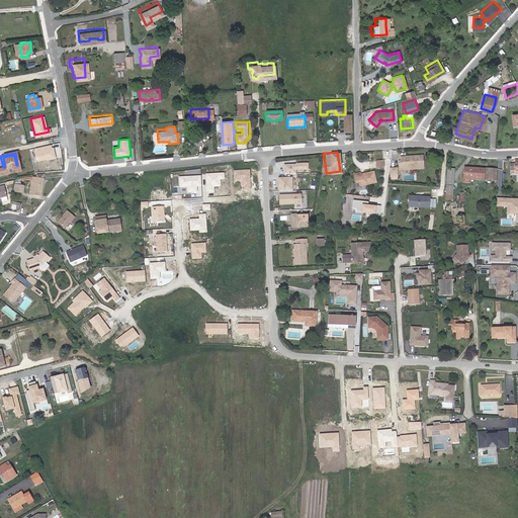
[(3,167),(0,168),(0,174),(19,171),(17,165),(16,165),(14,155),(3,157),(5,167),(3,167)]
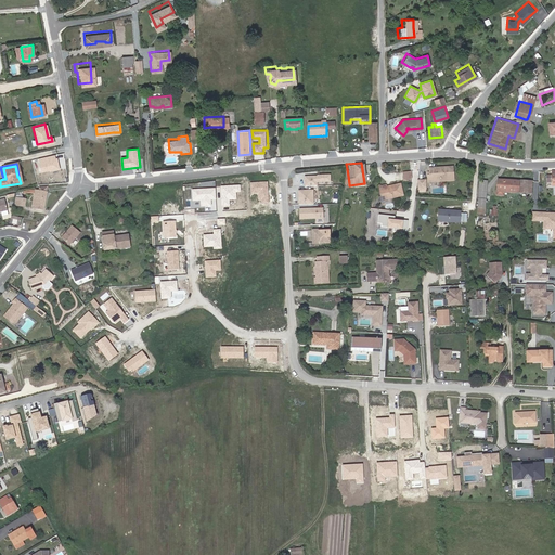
[(430,176),(428,176),(428,180),(454,179),(453,168),(429,169),(430,173),(430,176)]
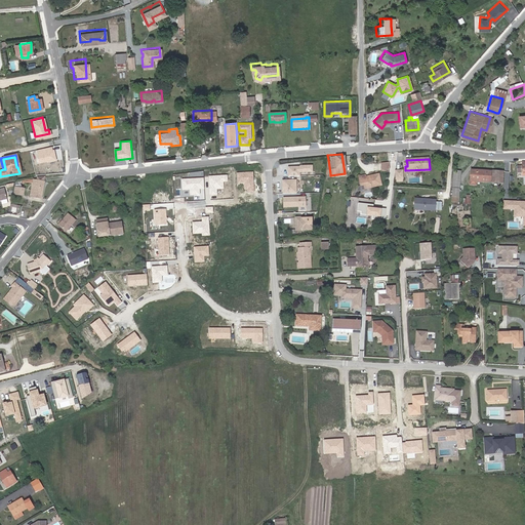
[(524,160),(518,161),(519,165),(513,165),(514,172),(519,171),(519,175),(524,175),(524,160)]
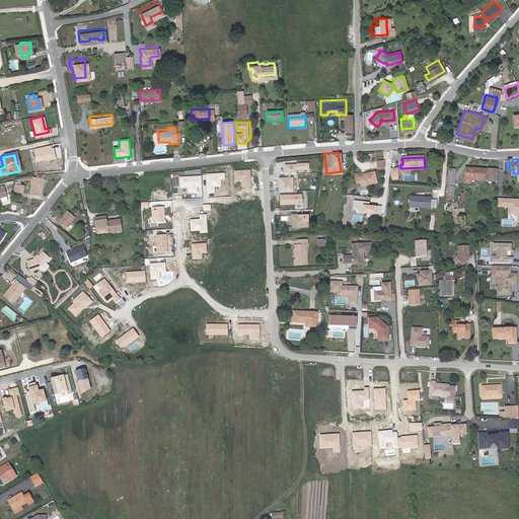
[(297,164),(285,164),(285,174),(297,173),(297,170),(309,170),(309,163),(297,163),(297,164)]
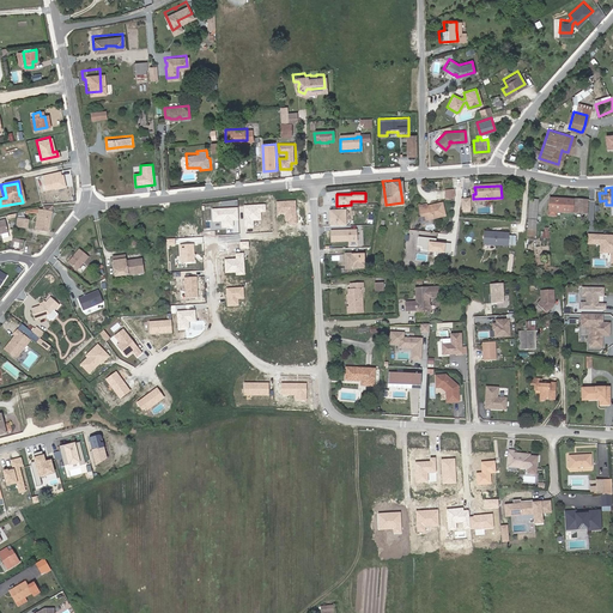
[(546,195),(546,214),(553,214),(553,210),(583,211),(584,198),(546,195)]
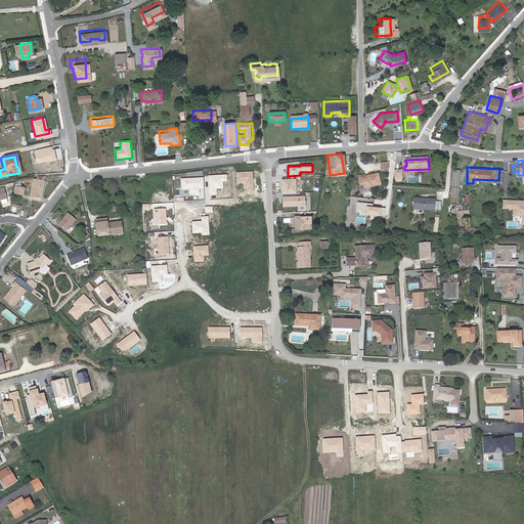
[(361,171),(356,172),(357,173),(354,173),(356,181),(359,181),(360,184),(377,181),(375,171),(361,173),(361,171)]
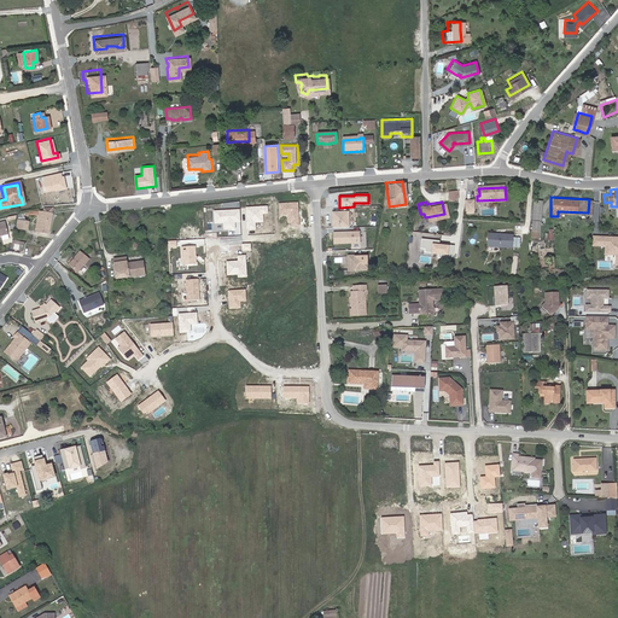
[(52,205),(45,207),(45,211),(39,210),(35,229),(47,232),(52,205)]
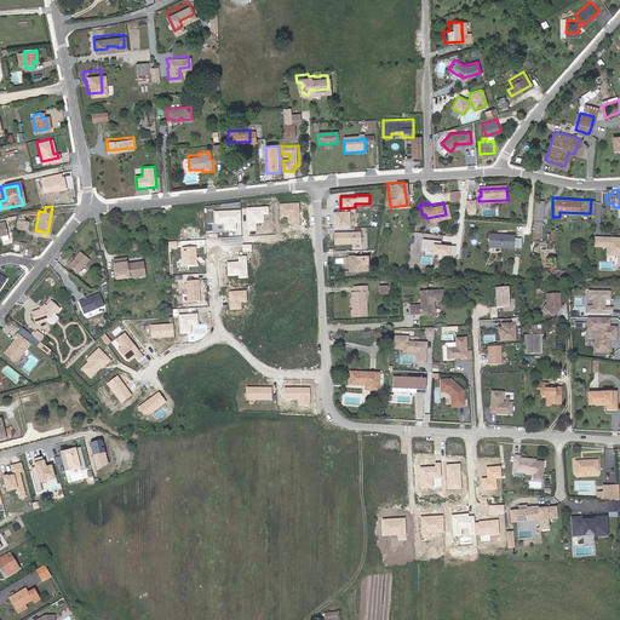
[(538,228),(539,210),(532,208),(528,239),(534,240),(534,230),(534,229),(538,229),(538,228)]
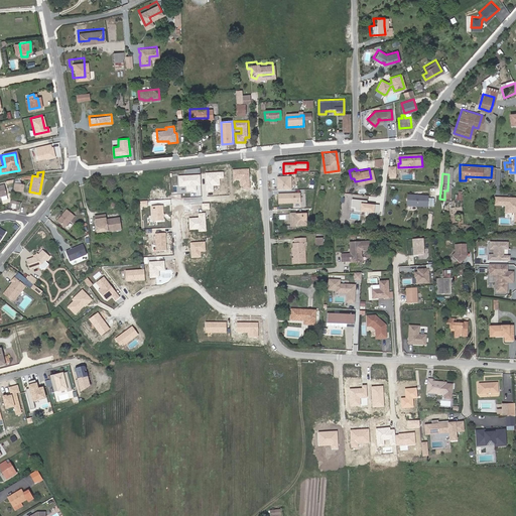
[(292,176),(277,176),(278,190),(292,189),(292,176)]
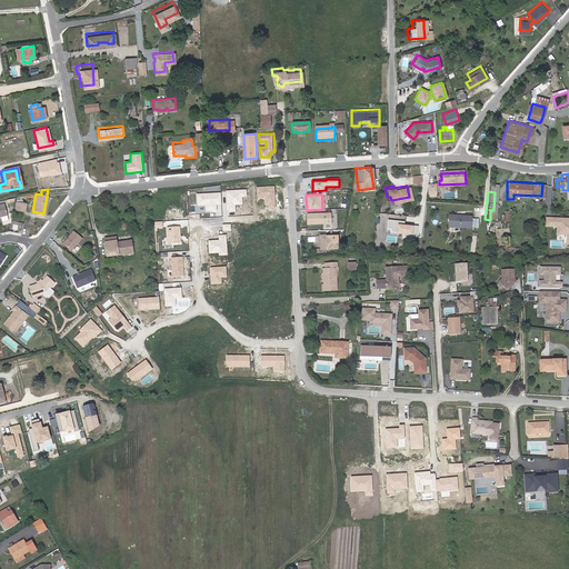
[(17,199),(15,208),(23,210),(26,203),(25,203),(21,202),(21,199),(17,199)]
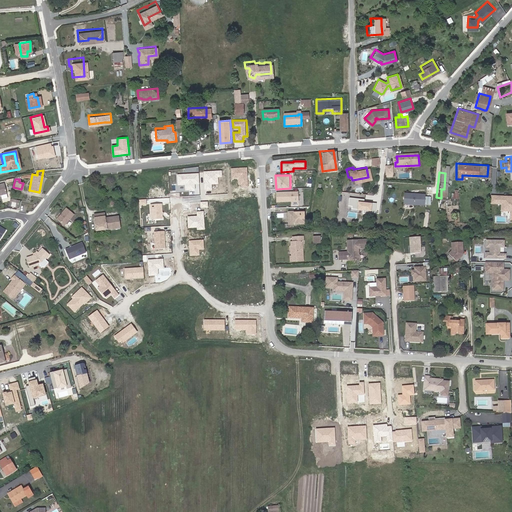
[(299,191),(277,192),(277,202),(299,202),(299,191)]
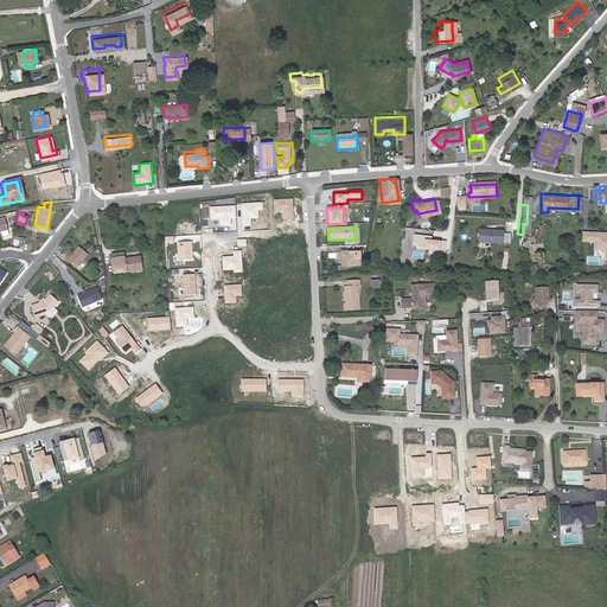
[(499,228),(474,227),(474,238),(498,240),(499,228)]
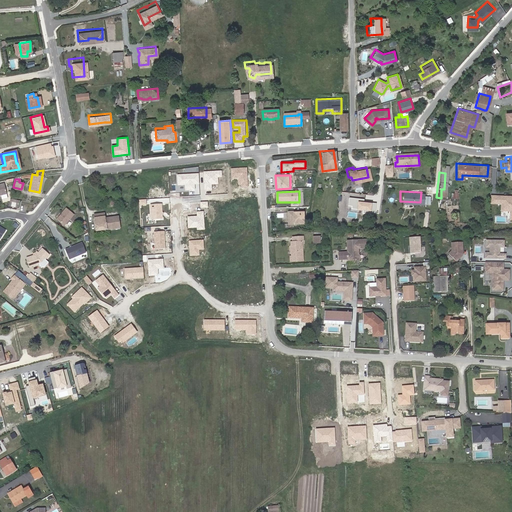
[(510,220),(511,219),(511,195),(491,195),(491,204),(501,204),(501,211),(510,212),(510,220)]
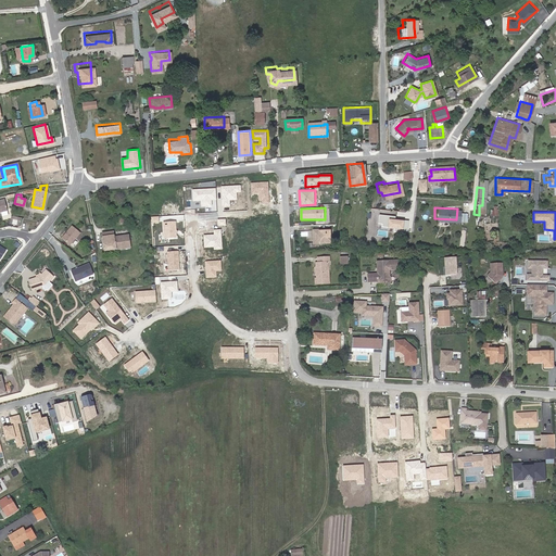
[(71,224),(61,237),(70,243),(79,230),(71,224)]
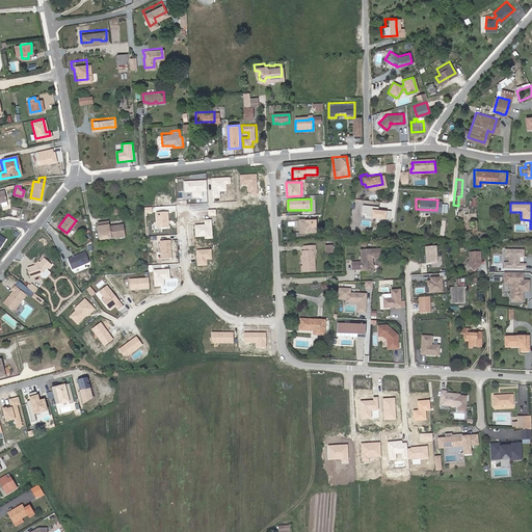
[(316,231),(315,218),(299,219),(300,232),(316,231)]
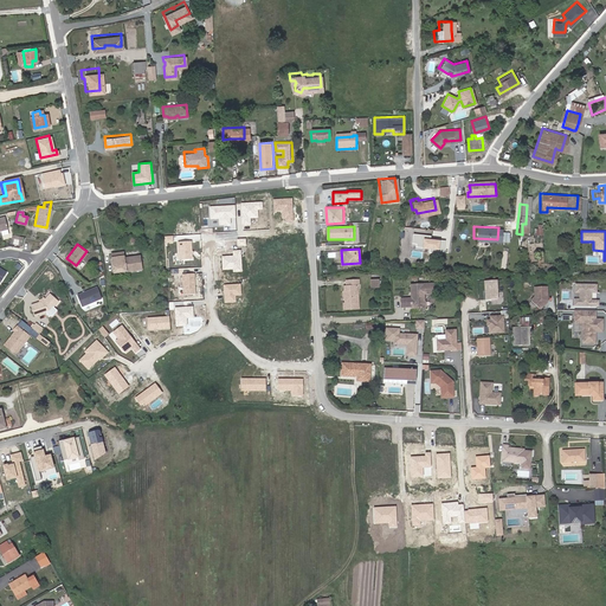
[(111,257),(114,275),(143,270),(141,255),(126,257),(124,255),(111,257)]
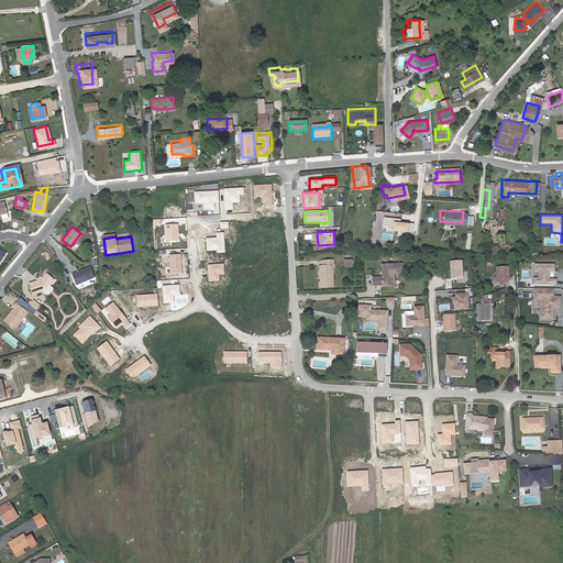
[(450,278),(461,277),(461,260),(449,261),(450,278)]
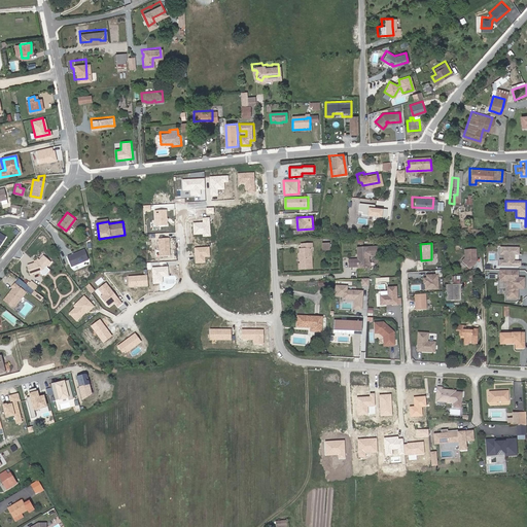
[(309,266),(312,266),(312,262),(310,262),(310,249),(312,249),(313,249),(313,244),(302,244),(303,248),(301,248),(301,253),(300,253),(300,256),(301,256),(301,262),(300,264),(300,266),(303,266),(309,266)]
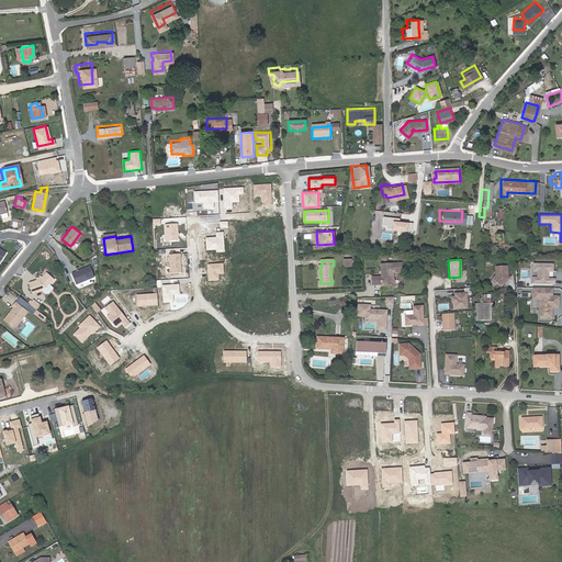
[(393,278),(392,273),(390,273),(390,271),(392,271),(401,270),(401,261),(380,263),(380,271),(383,271),(383,274),(381,274),(381,276),(370,277),(371,283),(381,283),(381,284),(393,283),(394,282),(394,279),(393,278)]
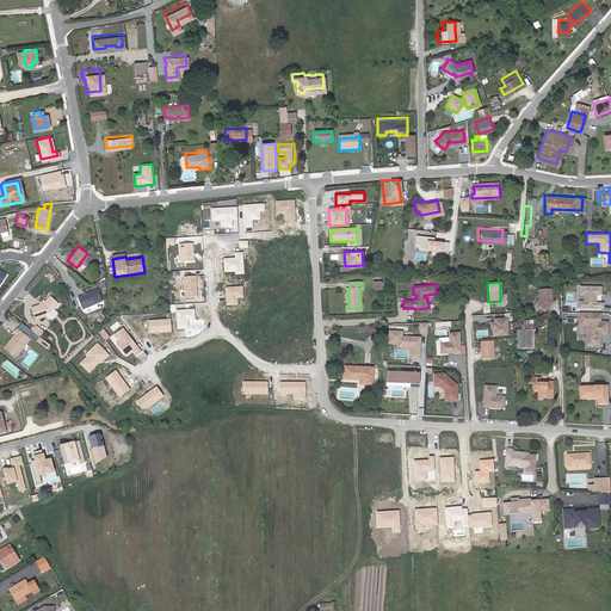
[(579,301),(579,307),(603,307),(604,302),(596,302),(596,294),(602,294),(602,287),(580,285),(580,294),(585,294),(585,301),(579,301)]
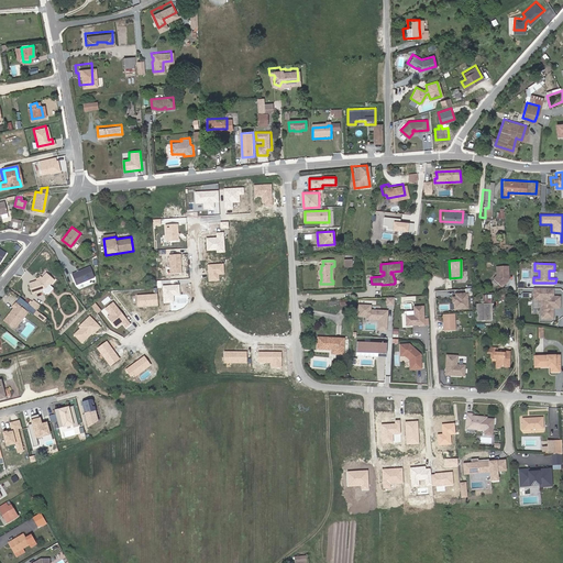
[(509,278),(509,264),(498,264),(498,274),(495,277),(503,285),(509,278)]
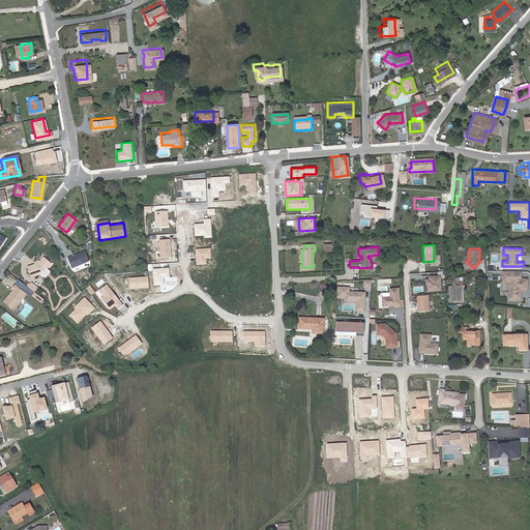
[(83,249),(66,257),(70,267),(88,259),(83,249)]
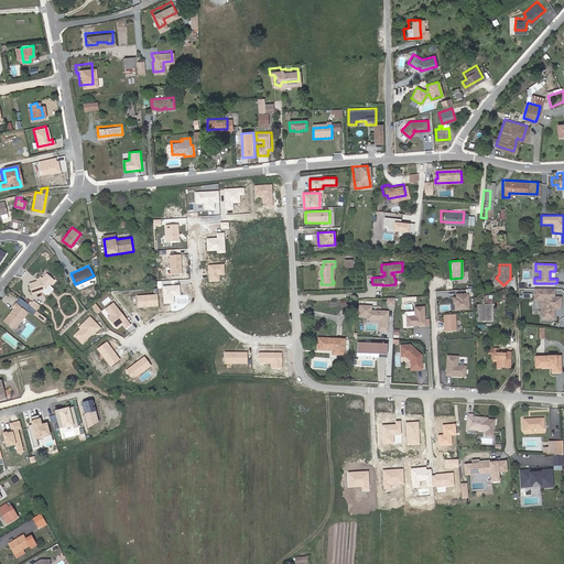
[(46,288),(53,279),(45,272),(40,279),(29,282),(32,292),(46,288)]
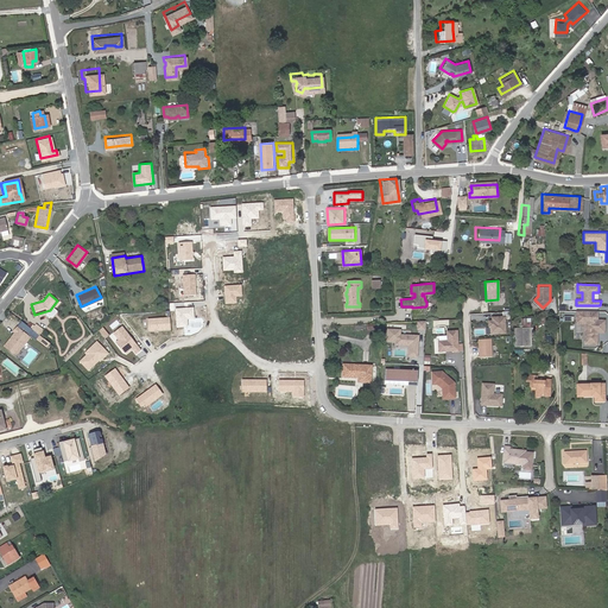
[(597,311),(577,310),(576,321),(587,321),(587,331),(586,331),(584,341),(597,341),(597,331),(595,331),(595,329),(605,329),(605,320),(597,320),(597,311)]
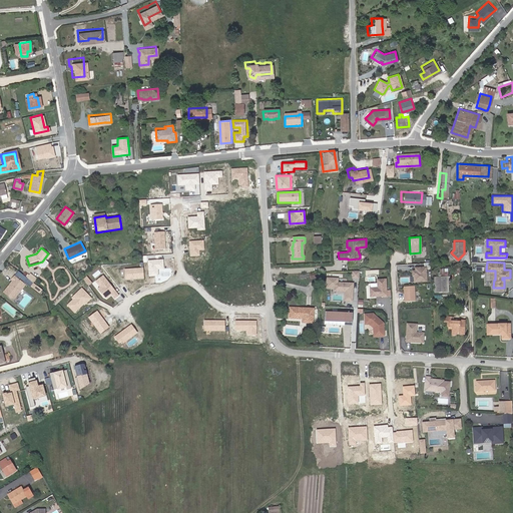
[(426,267),(415,268),(415,271),(412,271),(412,276),(414,276),(414,282),(427,281),(426,267)]
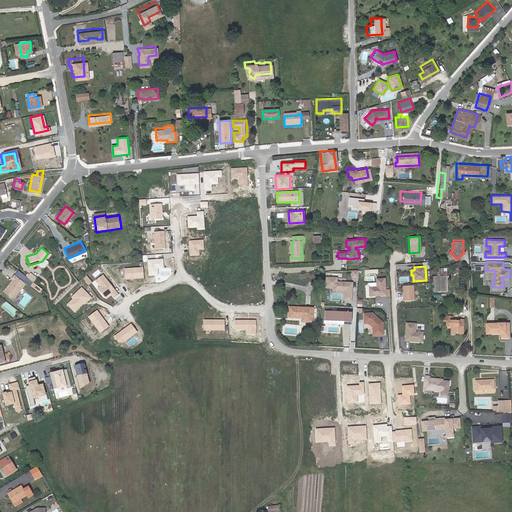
[(17,270),(13,275),(21,281),(22,280),(24,276),(17,270)]
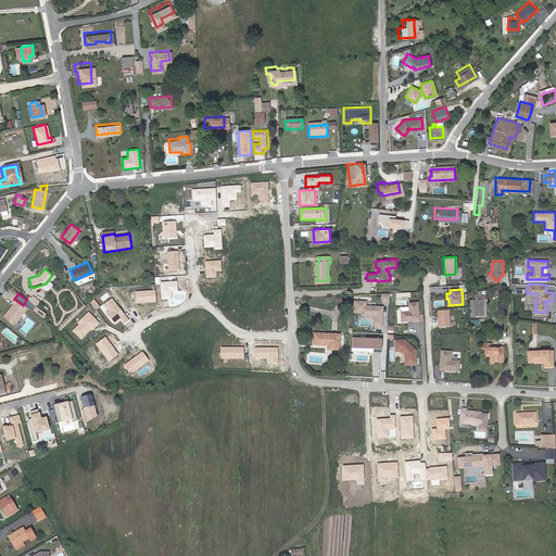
[(536,293),(527,293),(527,294),(535,295),(535,303),(536,303),(536,293)]
